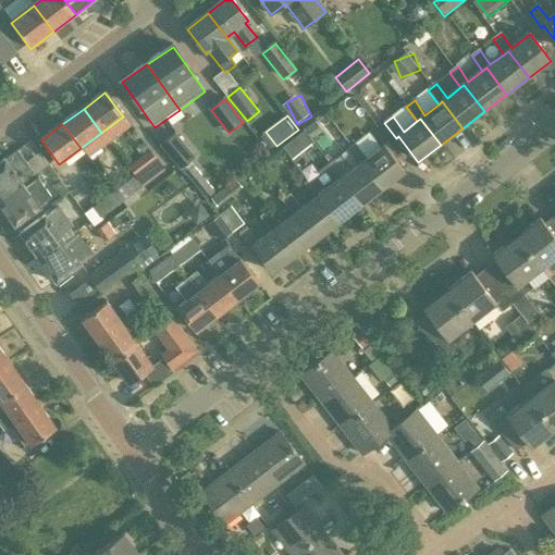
[(309,130),(286,145),(295,159),(319,143),(309,130)]
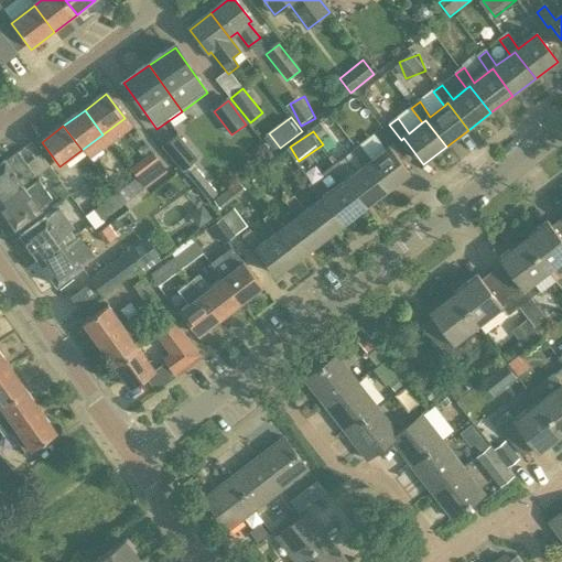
[(177,137),(164,148),(183,171),(197,159),(177,137)]
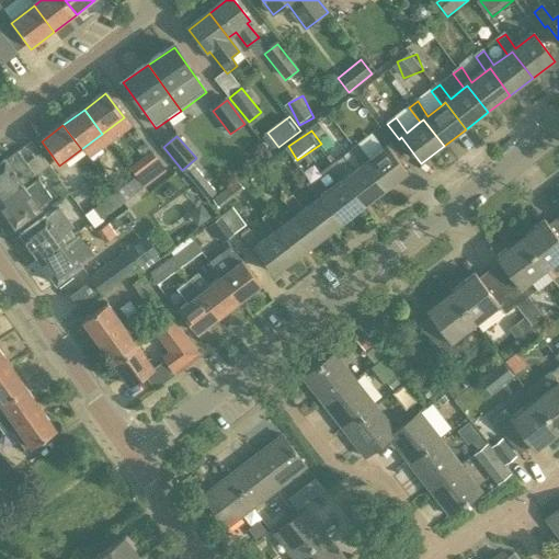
[(365,164),(385,191),(408,174),(387,147),(369,161),(358,146),(350,152),(361,168),(365,164)]
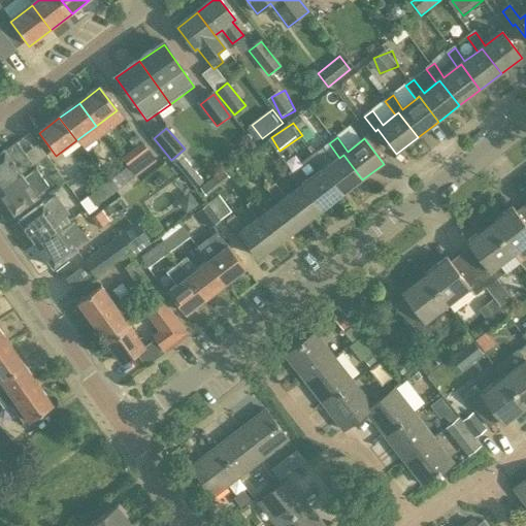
[(0,156),(0,190),(22,175),(19,170),(31,162),(18,143),(6,152),(5,152),(0,156)]
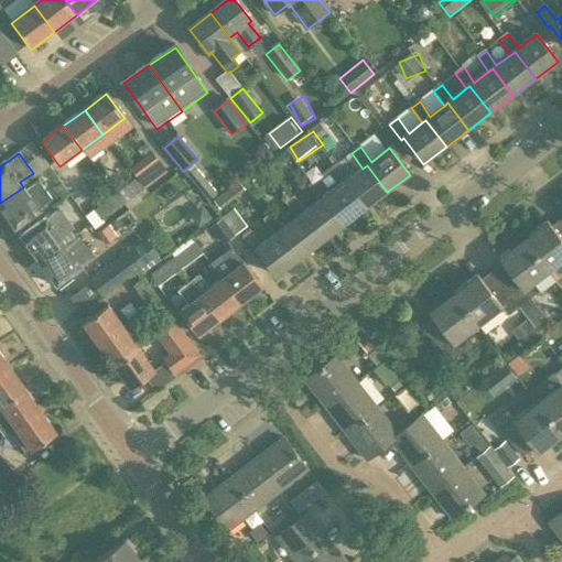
[(160,163),(138,180),(146,191),(168,174),(160,163)]
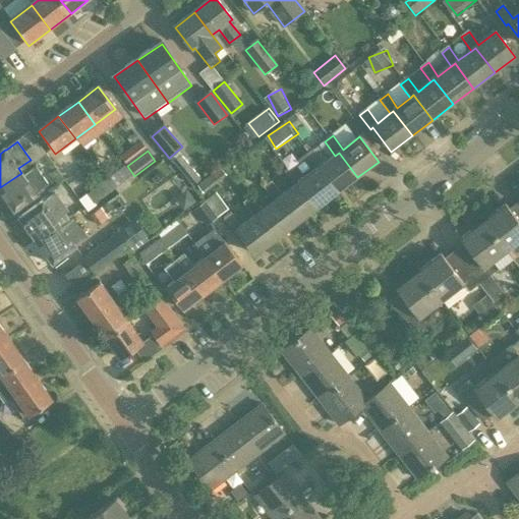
[(339,153),(335,156),(323,165),(312,152),(304,158),(314,171),(319,168),(337,193),(357,177),(339,153)]
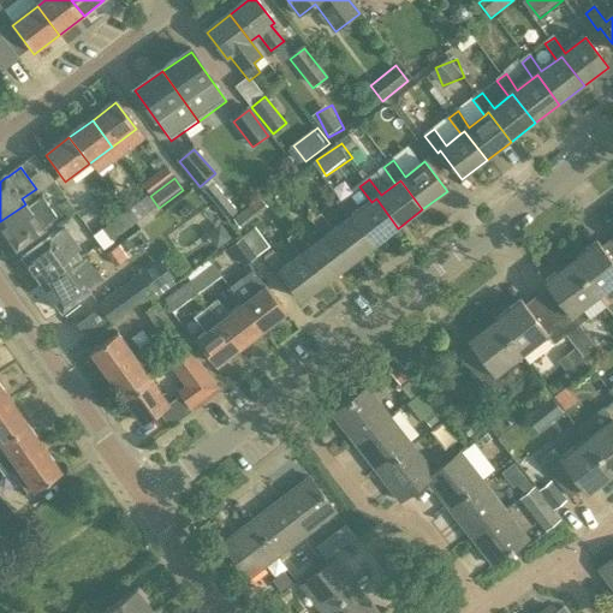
[(214,183),(204,191),(228,220),(238,212),(214,183)]
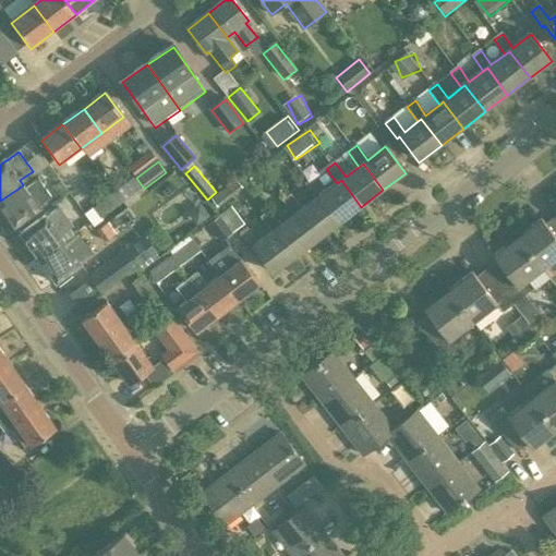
[(136,178),(116,194),(123,204),(144,189),(136,178)]
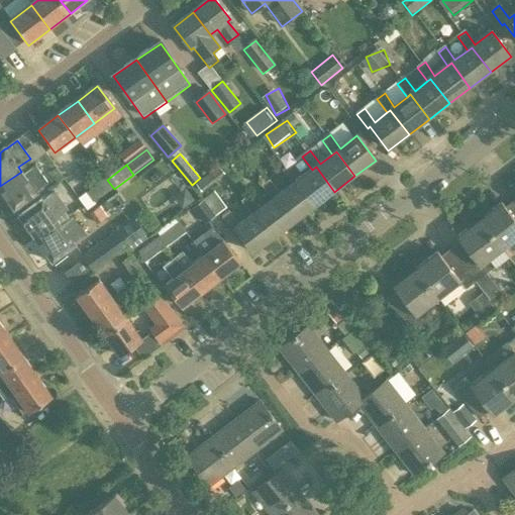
[(296,183),(314,207),(334,192),(316,167),(312,170),(300,179),(290,166),(282,172),(293,185),(296,183)]
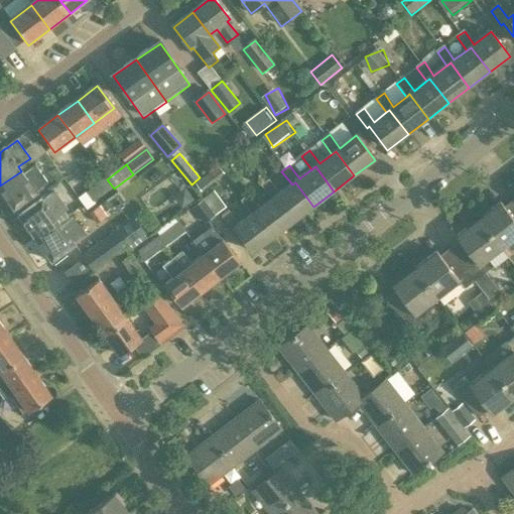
[(219,166),(198,183),(204,190),(225,173),(219,166)]
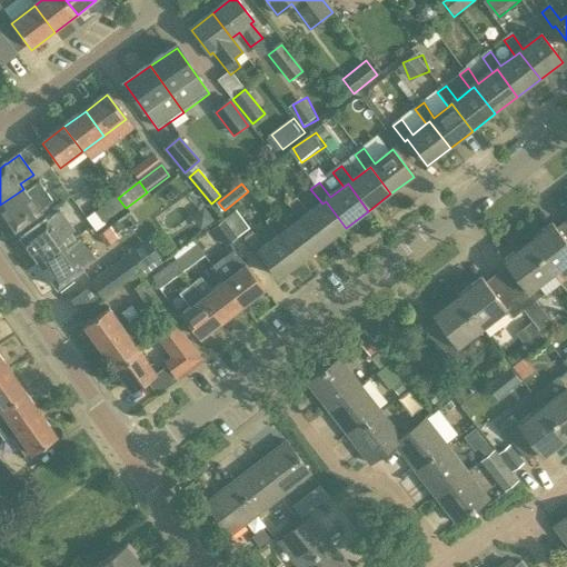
[(23,189),(0,205),(0,210),(17,234),(42,215),(40,212),(53,204),(39,185),(27,194),(23,189)]
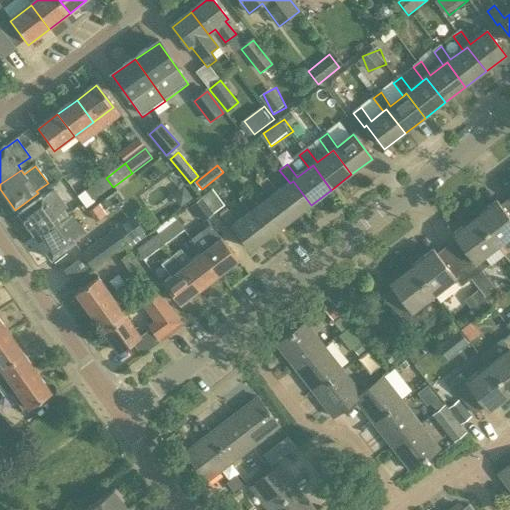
[(113,187),(106,178),(86,193),(93,203),(113,187)]
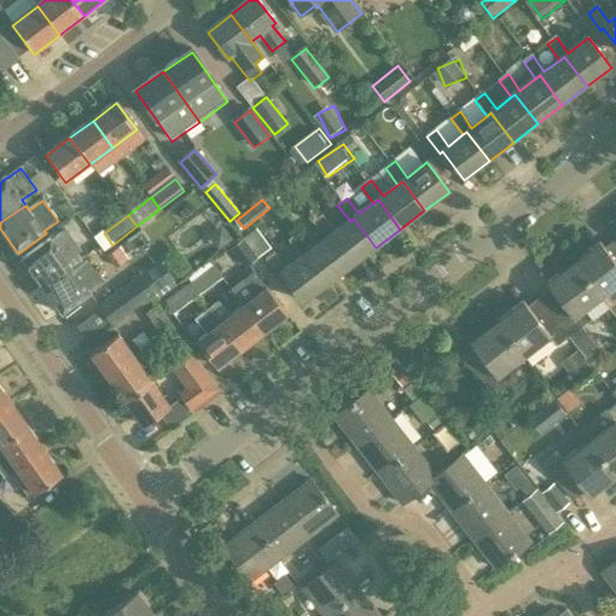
[(330,237),(352,266),(376,248),(354,219),(350,221),(335,233),(323,216),(313,224),(325,239),(330,237)]
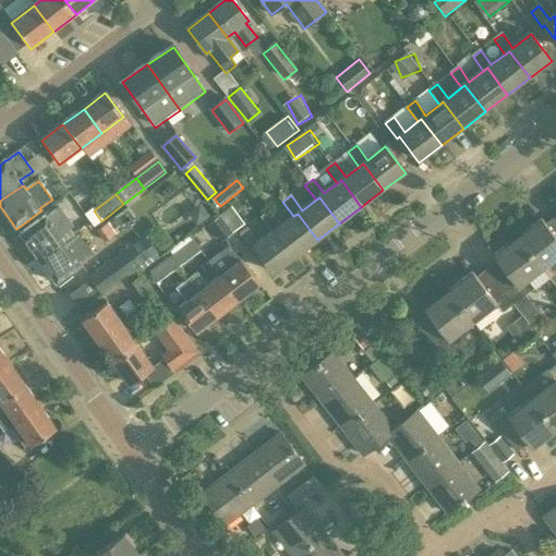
[(21,236),(38,261),(63,242),(61,237),(74,228),(61,209),(47,219),(46,217),(21,236)]
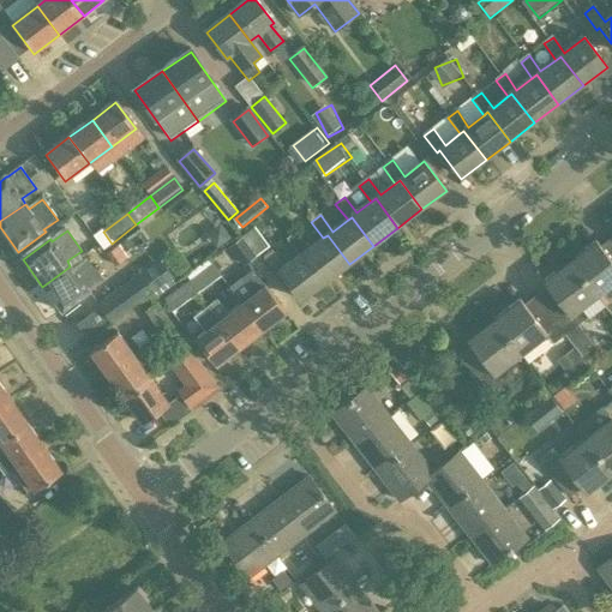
[(303,253),(325,283),(349,264),(328,235),(323,238),(309,250),(297,233),(287,240),(299,257),(303,253)]
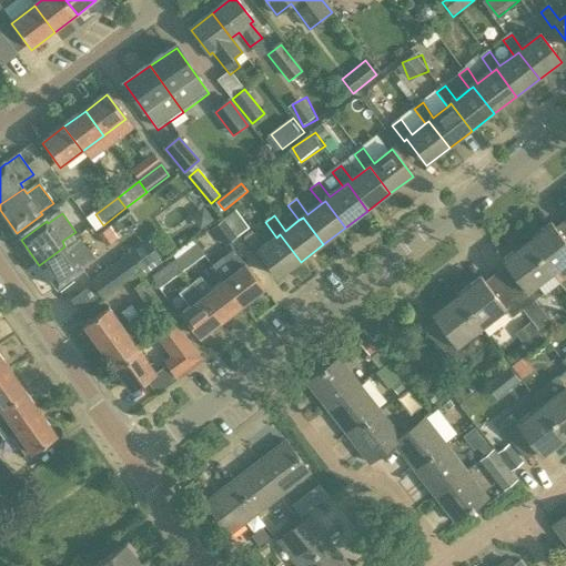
[(553,224),(528,243),(553,275),(565,265),(565,231),(561,235),(553,224)]
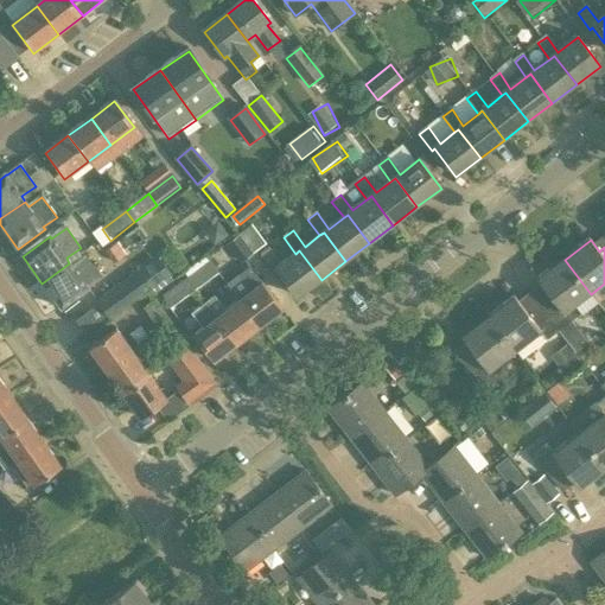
[(278,273),(298,298),(322,280),(299,250),(295,254),(281,265),(269,249),(261,256),(275,274),(278,273)]
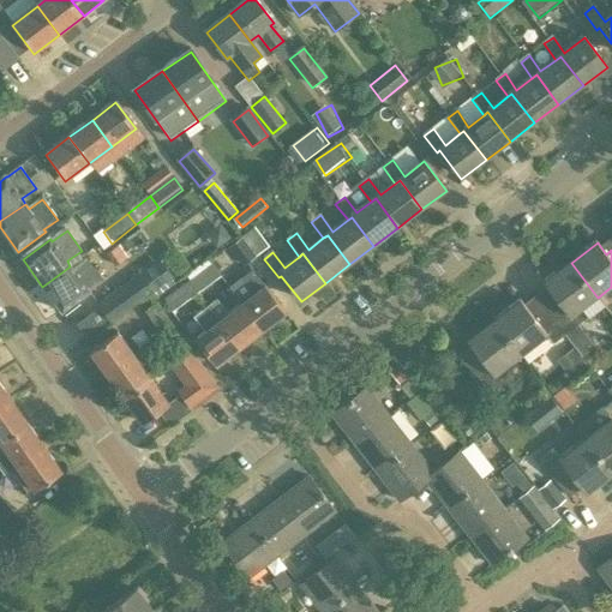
[(70,267),(42,287),(61,315),(90,294),(89,292),(102,282),(88,262),(73,271),(70,267)]
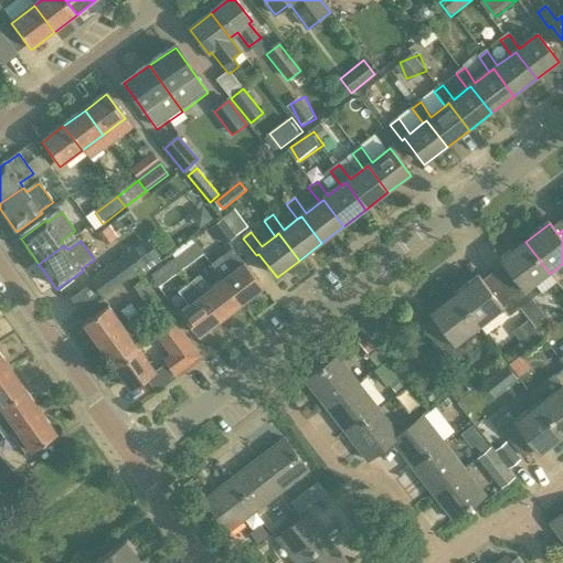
[(178,258),(174,262),(182,272),(203,256),(192,241),(174,254),(178,258)]
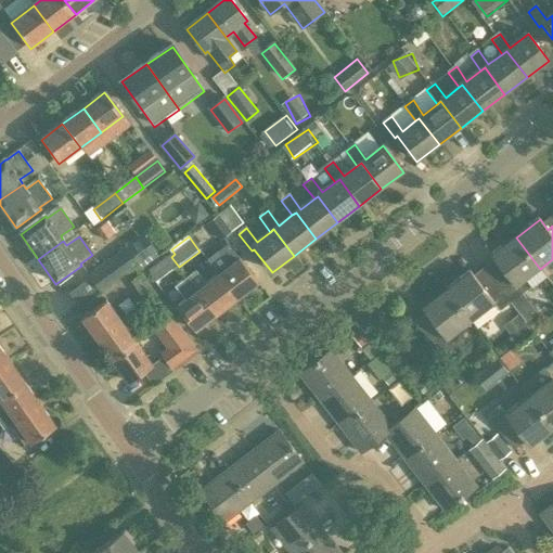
[(516,287),(540,269),(516,238),(492,256),(500,266),(489,274),(512,304),(527,323),(538,314),(523,295),(522,295),(516,287)]
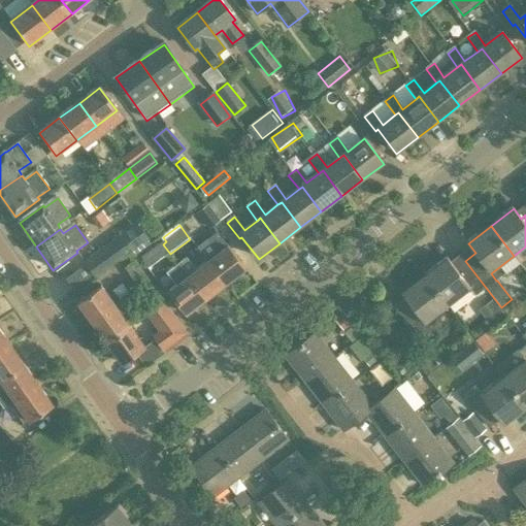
[(209,240),(220,253),(208,262),(226,285),(245,269),(218,233),(209,240)]
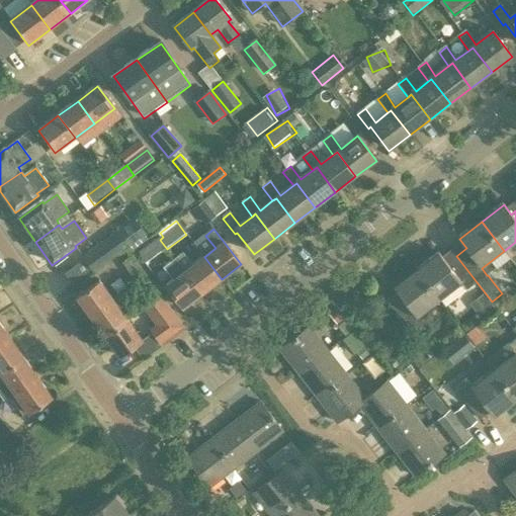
[(94,273),(115,258),(129,249),(116,233),(83,257),(94,273)]
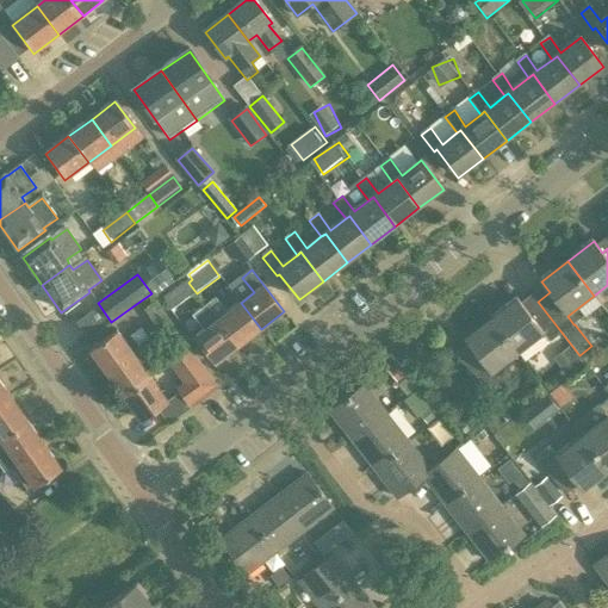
[(197,293),(188,283),(165,299),(173,311),(197,293)]
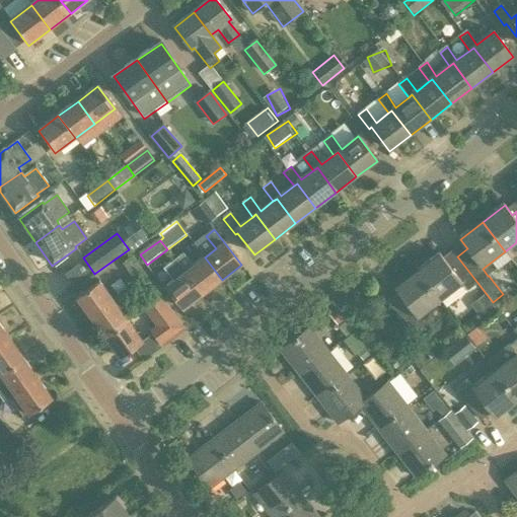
[(185,273),(203,295),(222,280),(205,257),(194,266),(183,253),(175,260),(185,273)]
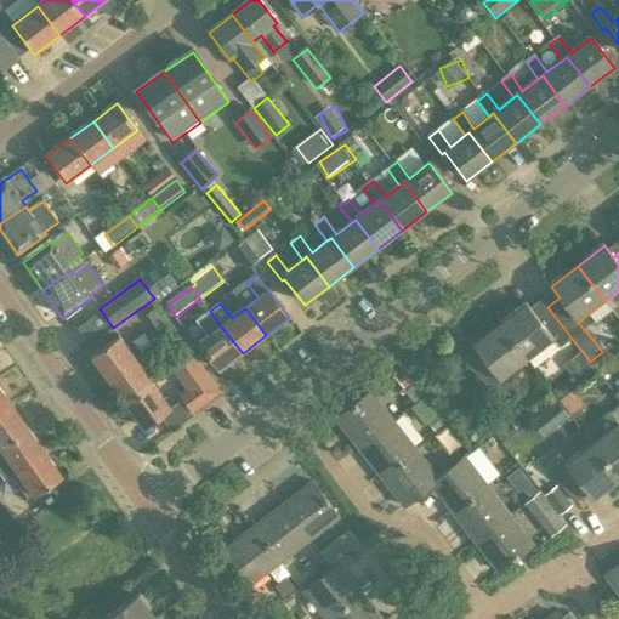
[(500,325),(527,361),(552,341),(560,351),(573,340),(547,307),(535,316),(528,305),(500,325)]
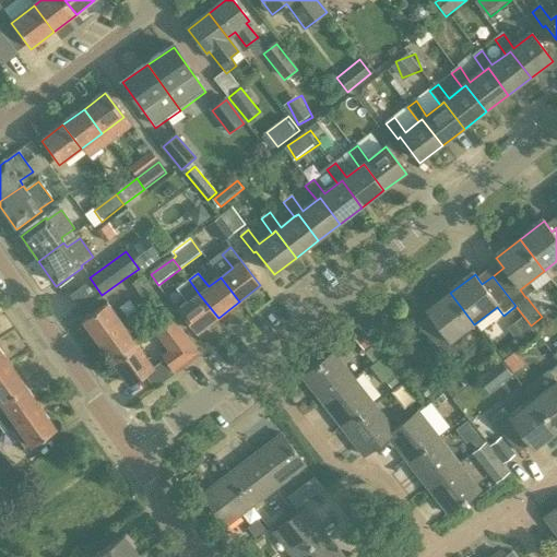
[(132,286),(149,308),(160,299),(144,277),(132,286)]
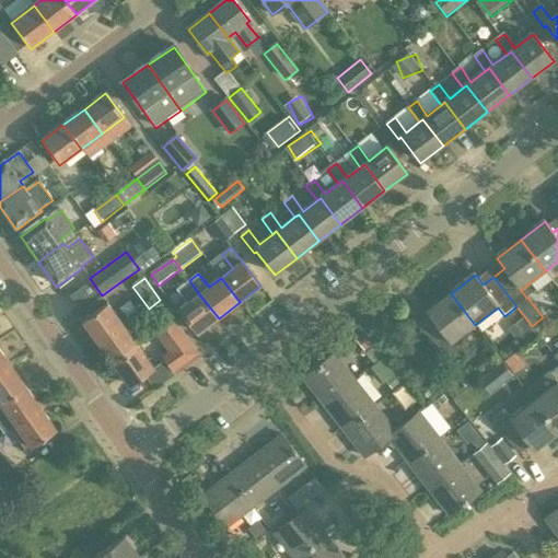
[(197,335),(219,318),(199,294),(189,280),(177,290),(188,303),(178,311),(197,335)]
